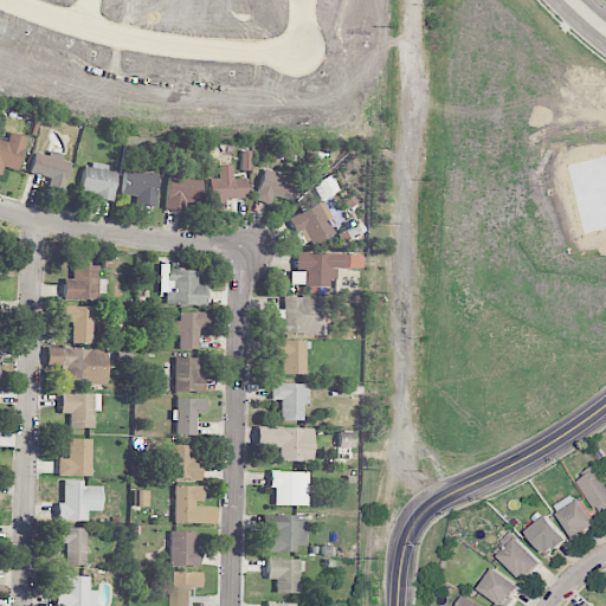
[(6,142),(0,140),(0,175),(2,167),(17,171),(26,139),(10,133),(6,142)]
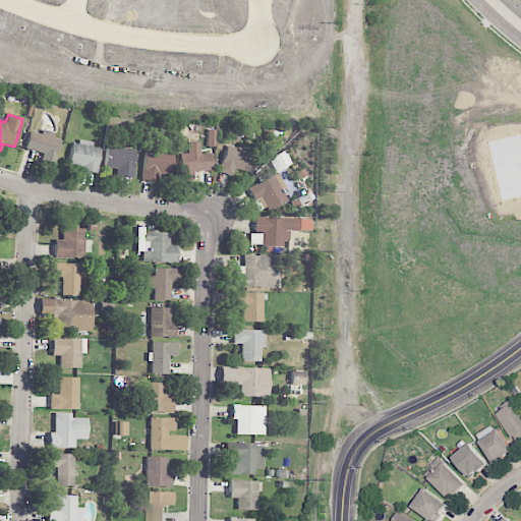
[(54,164),(60,136),(41,132),(41,134),(29,131),(24,150),(44,154),(42,162),(54,164)]
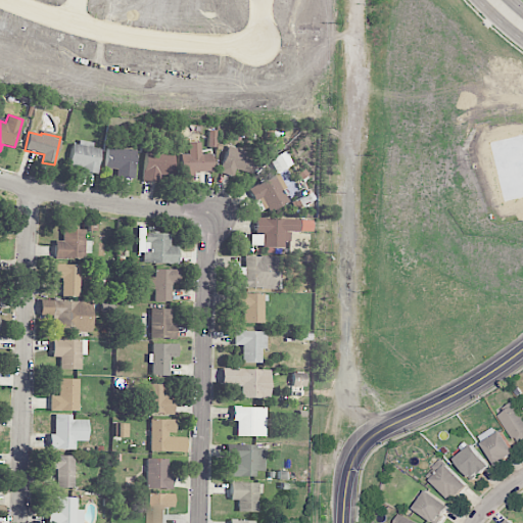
[(93,144),(72,141),(68,164),(82,165),(82,172),(97,174),(100,148),(93,147),(93,144)]
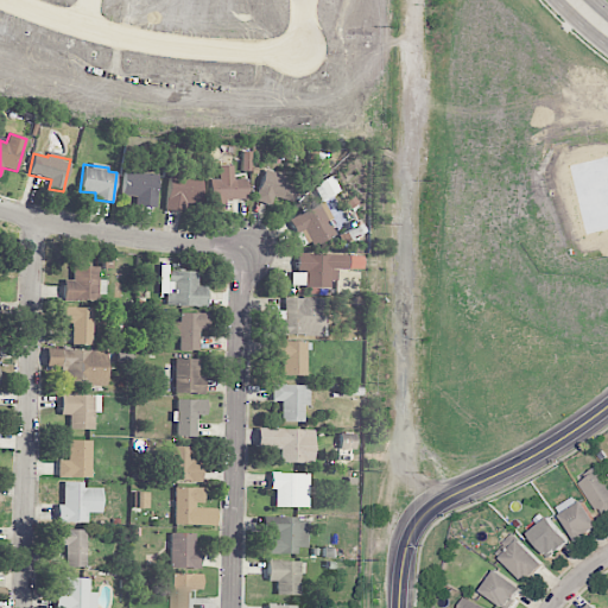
[(233,166),(217,166),(219,179),(209,179),(210,210),(226,210),(225,201),(247,200),(247,179),(233,179),(233,166)]
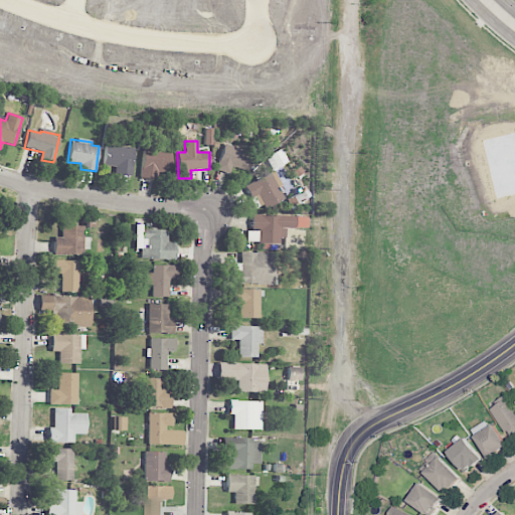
[(247,172),(253,154),(224,144),(215,169),(229,174),(231,166),(247,172)]
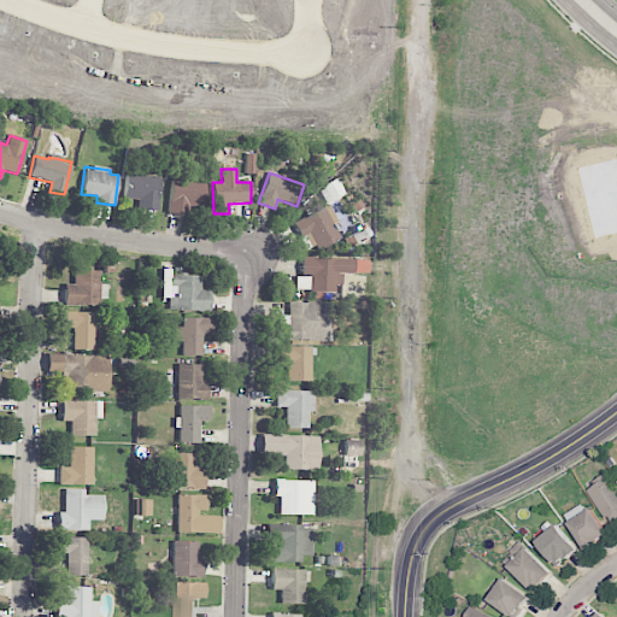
[(136,209),(157,211),(160,177),(127,174),(123,198),(137,199),(136,209)]
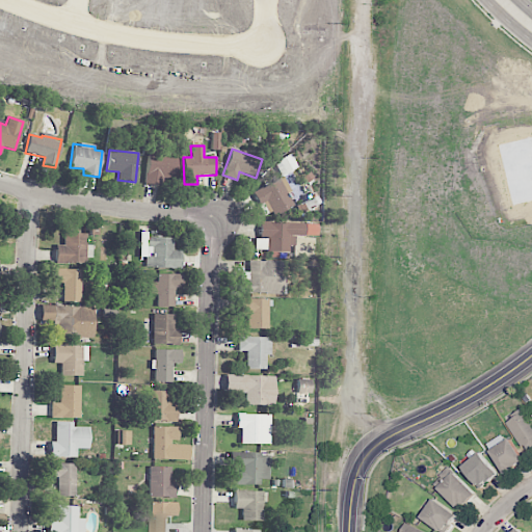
[(294,168),(297,166),(291,154),(276,162),(283,173),(286,170),(283,164),(289,160),(294,168)]
